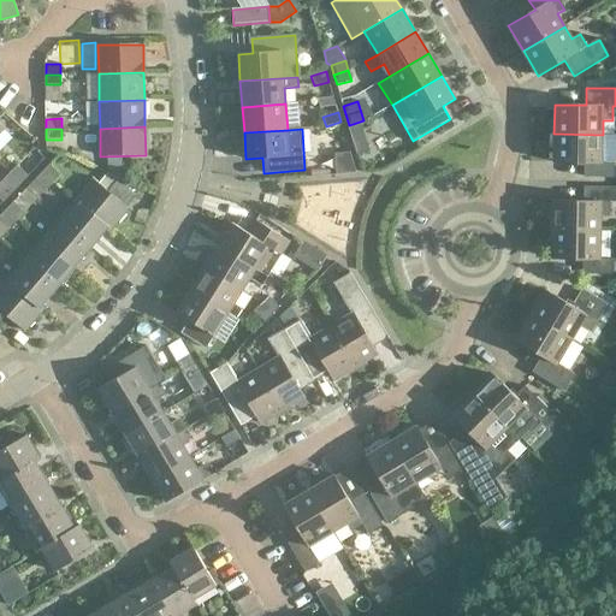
[(603,135),(554,134),(554,163),(585,163),(585,178),(615,178),(615,164),(602,163),(603,135)]
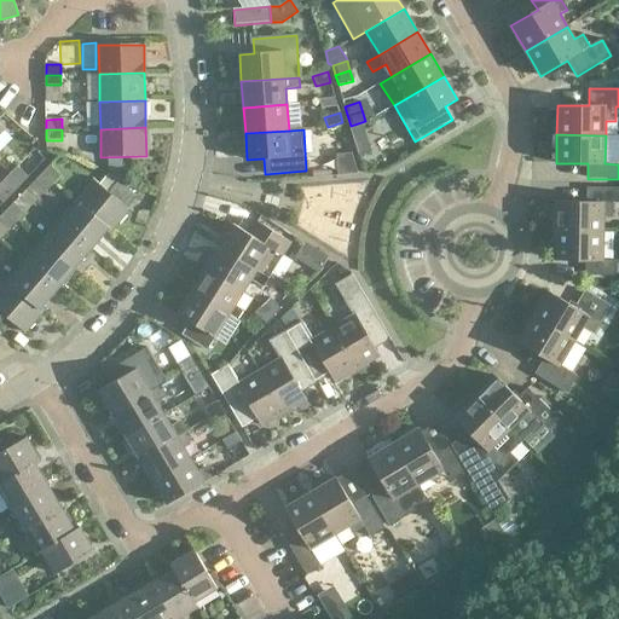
[(359,154),(370,151),(368,144),(363,142),(356,143),(359,154)]
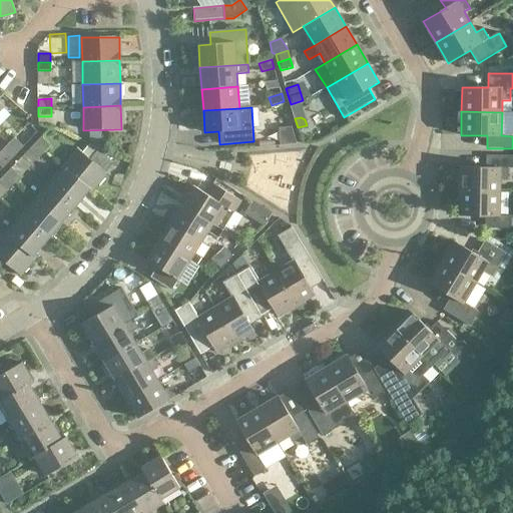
[(35,143),(44,152),(50,146),(41,137),(35,143)]
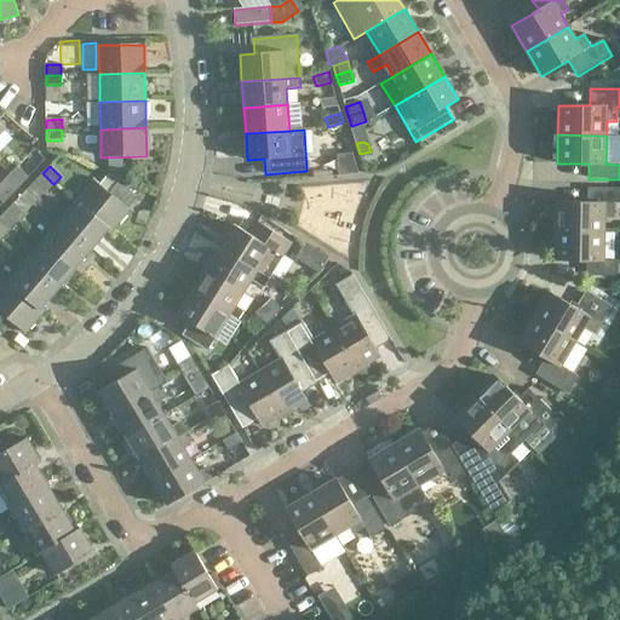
[(10,174),(22,185),(28,178),(17,167),(10,174)]
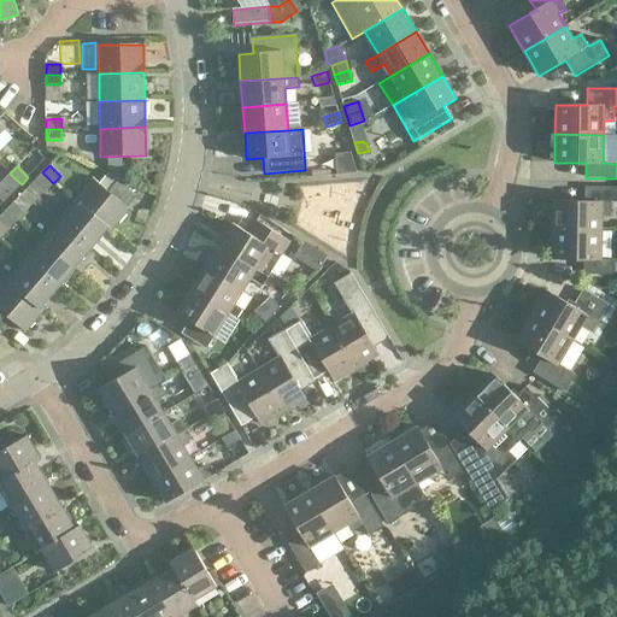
[(53,183),(42,172),(35,180),(46,191),(53,183)]
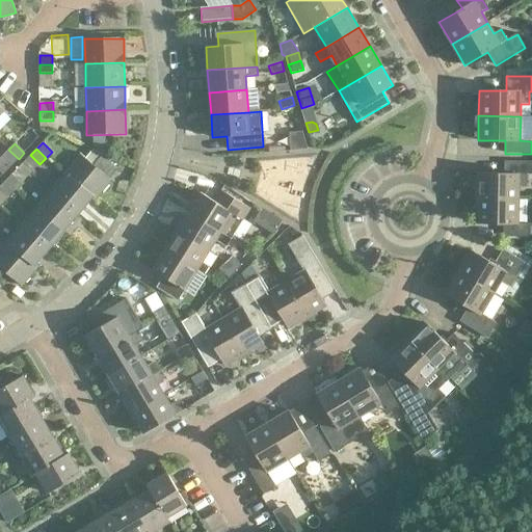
[(19,159),(8,150),(2,156),(12,165),(19,159)]
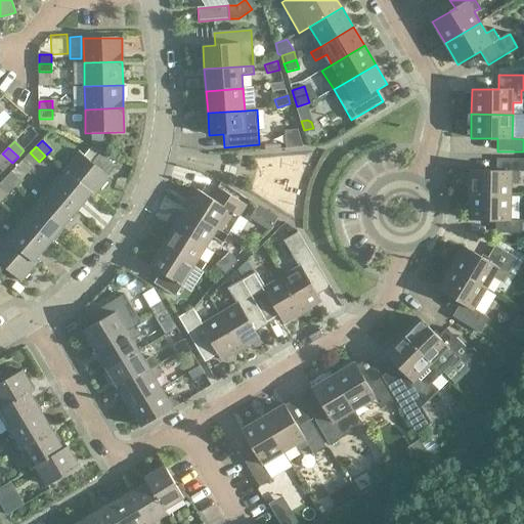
[(62,172),(90,195),(93,198),(110,178),(80,153),(62,172)]
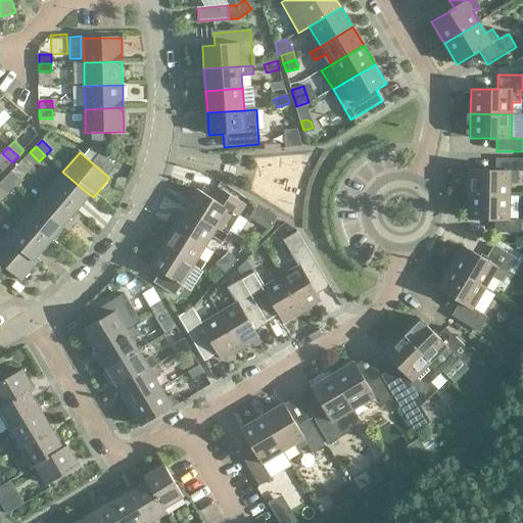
[(469,171),(469,195),(510,196),(510,184),(518,184),(518,172),(522,172),(522,158),(495,159),(495,171),(469,171)]
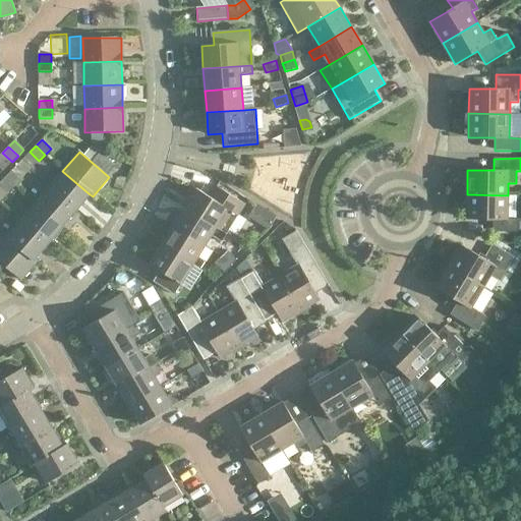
[(11,171),(5,177),(14,186),(20,180),(11,171)]
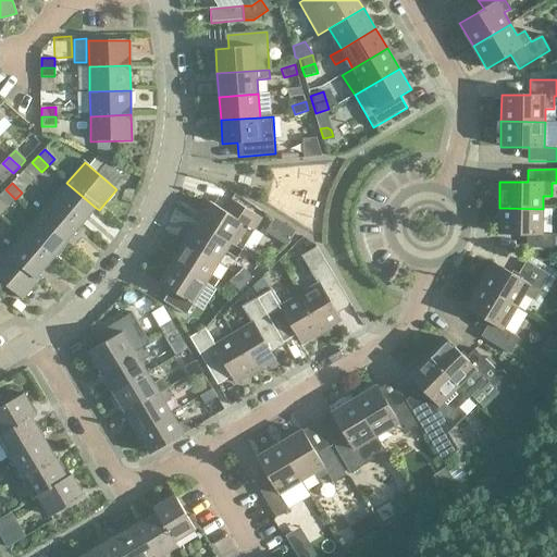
[(66,183),(52,200),(82,225),(96,208),(66,183)]
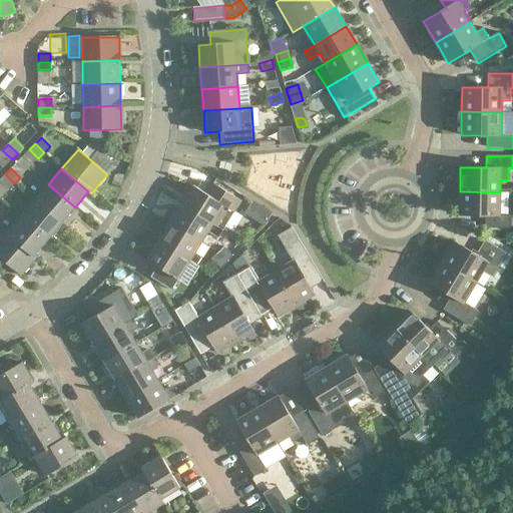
[(14,183),(5,174),(0,179),(0,181),(8,189),(14,183)]
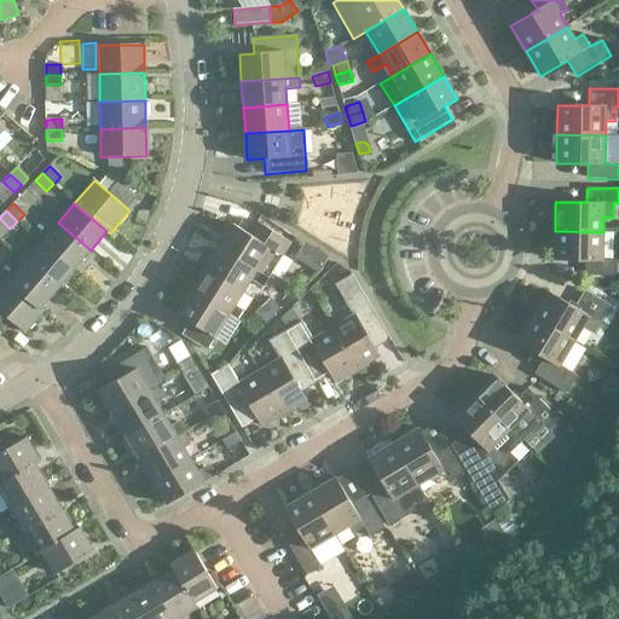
[(219,248),(268,278),(290,243),(254,220),(246,232),(233,225),(219,248)]
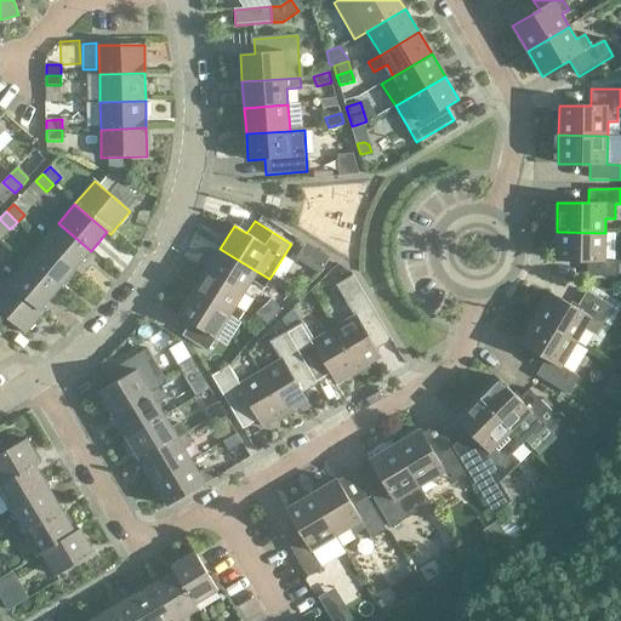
[(91,251),(58,223),(41,243),(74,271),(91,251)]
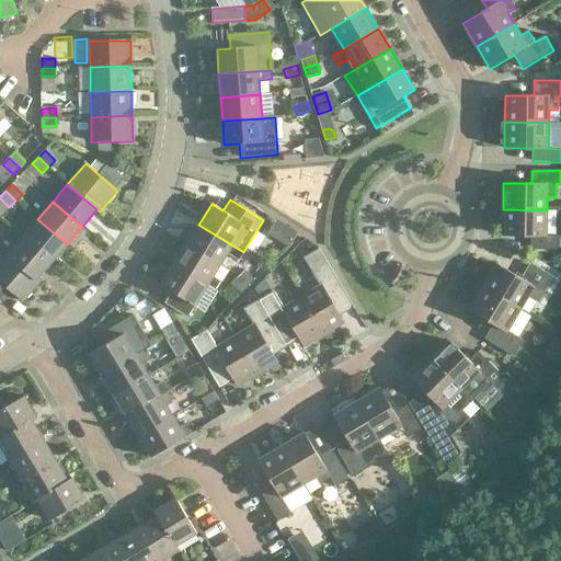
[(547,210),(503,209),(502,236),(530,237),(530,250),(560,250),(560,236),(546,236),(547,210)]
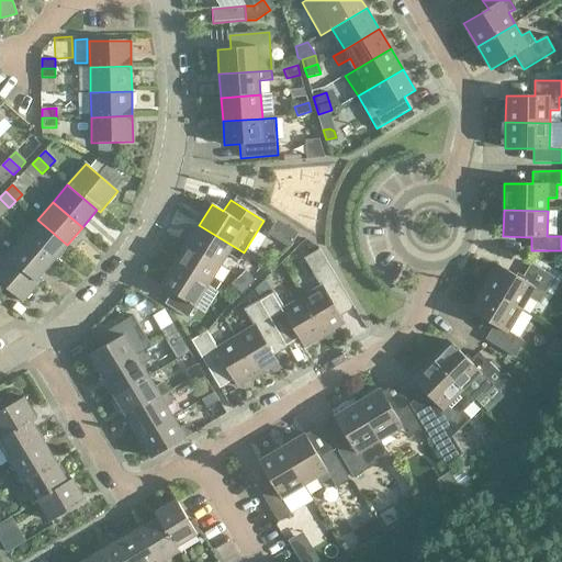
[(67,245),(37,220),(23,237),(53,262),(67,245)]
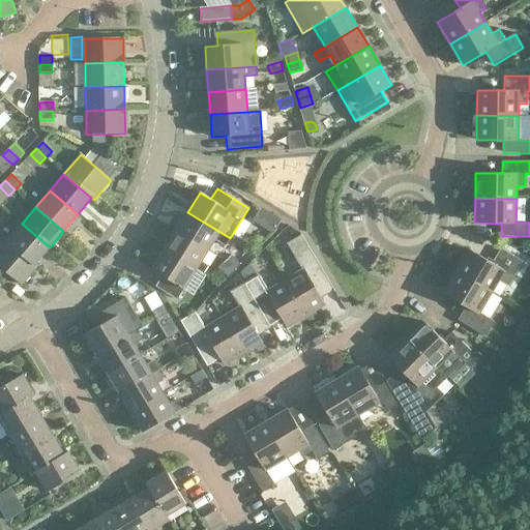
[(261,210),(255,221),(260,224),(266,213),(261,210)]
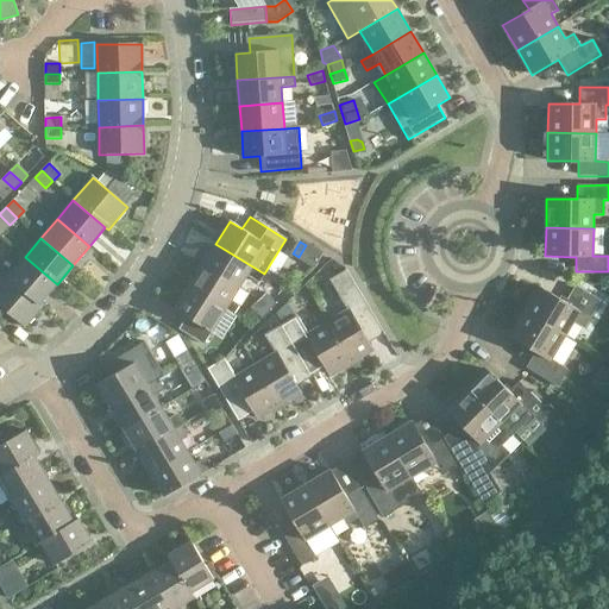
[(215,244),(202,265),(239,288),(248,275),(258,282),(264,274),(215,244)]
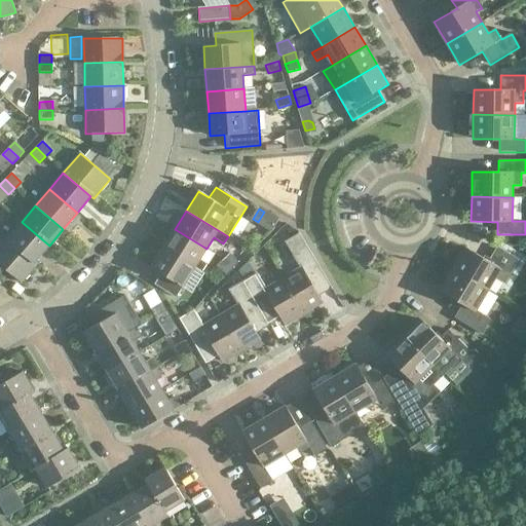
[(22,222),(7,238),(35,262),(49,246),(22,222)]
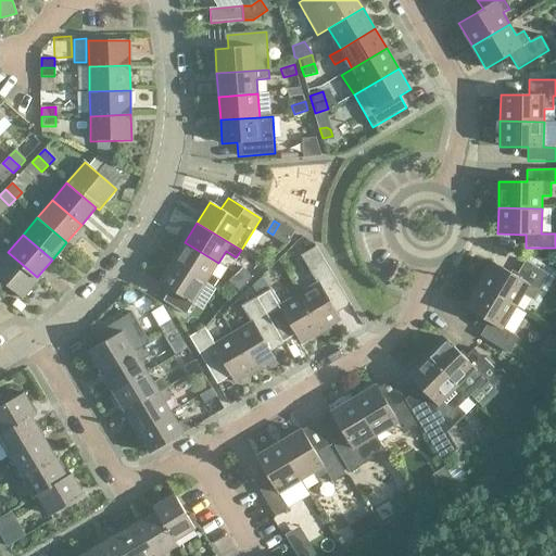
[(218,263),(185,242),(173,262),(205,283),(213,288),(218,279),(211,275),(218,263)]
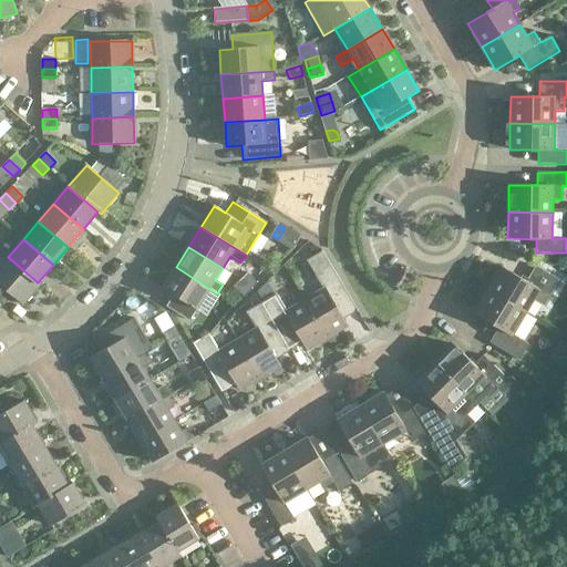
[(303,300),(327,339),(347,327),(342,320),(357,311),(321,251),(305,260),(322,289),(303,300)]
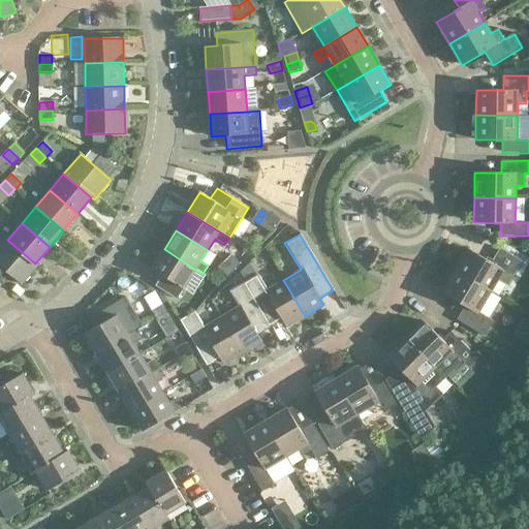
[(35,263),(7,240),(0,249),(0,267),(22,285),(38,266),(35,263)]
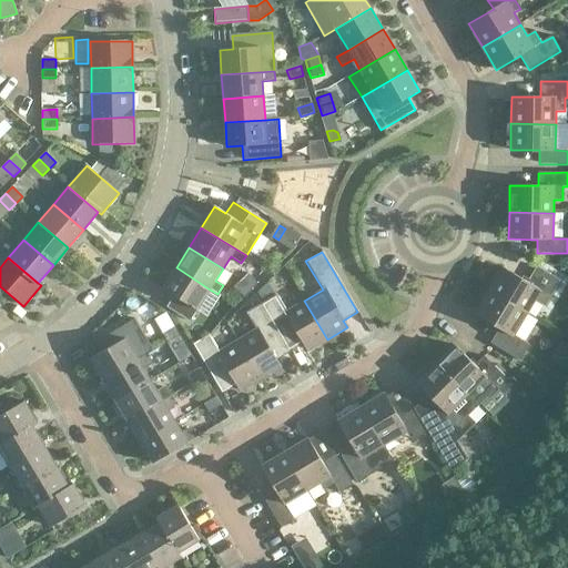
[(210,290),(176,267),(163,288),(174,295),(166,307),(190,322),(210,290)]
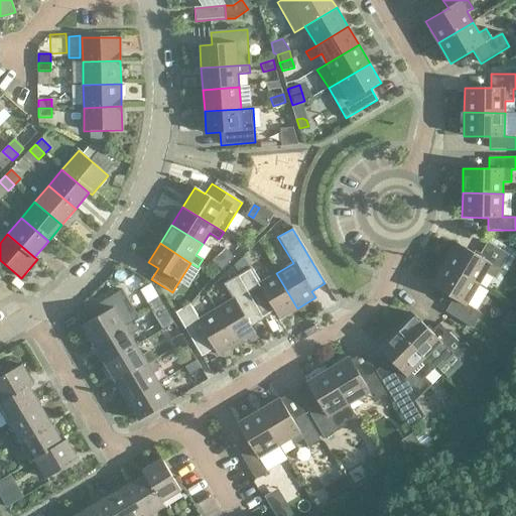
[(457,244),(444,264),(479,285),(486,273),(495,279),(509,255),(488,243),(479,257),(457,244)]
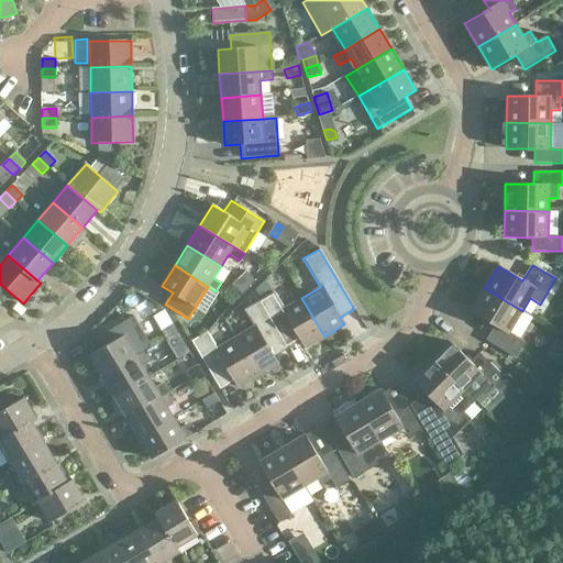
[(239,278),(249,288),(255,282),(245,272),(239,278)]
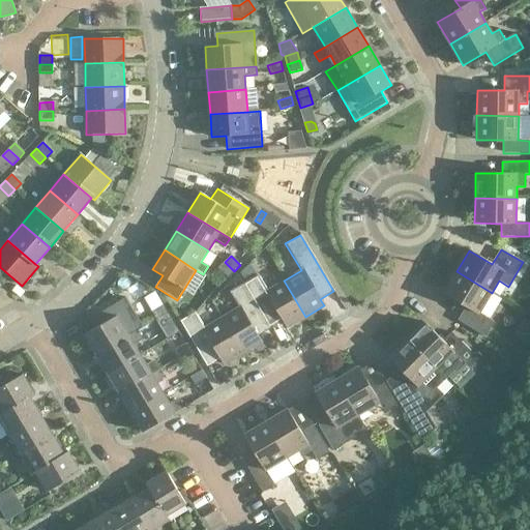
[(234,271),(225,262),(218,268),(228,277),(234,271)]
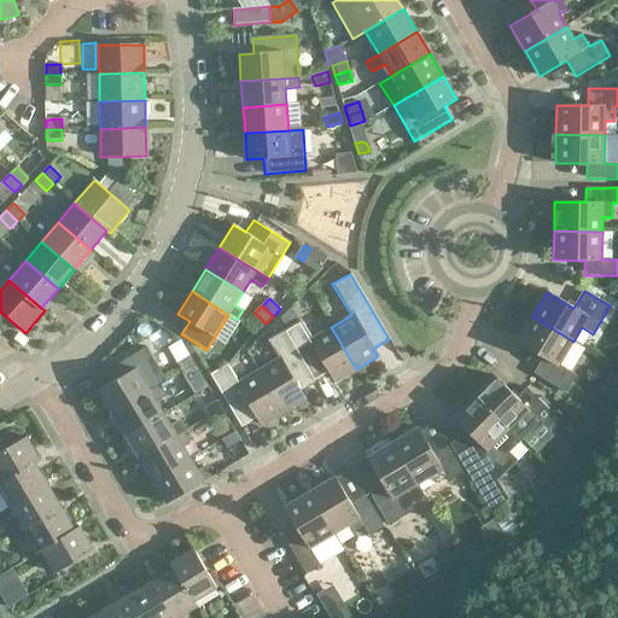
[(279,319),(286,330),(299,321),(291,308),(279,319)]
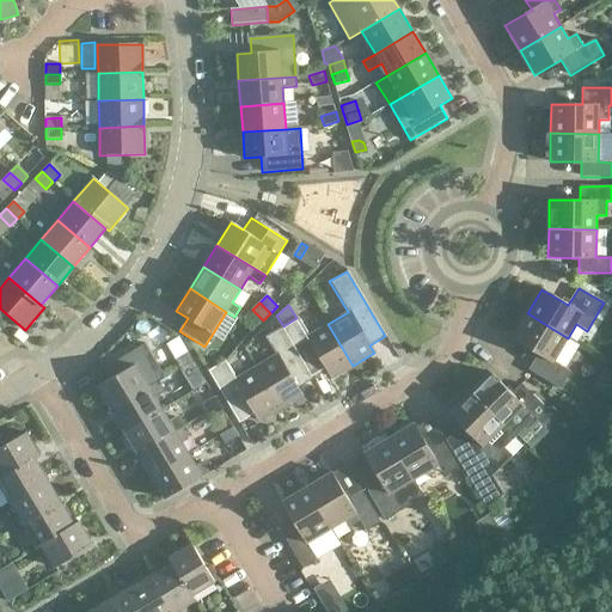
[(568,338),(527,313),(512,338),(538,354),(528,371),(561,390),(570,373),(554,362),(568,338)]
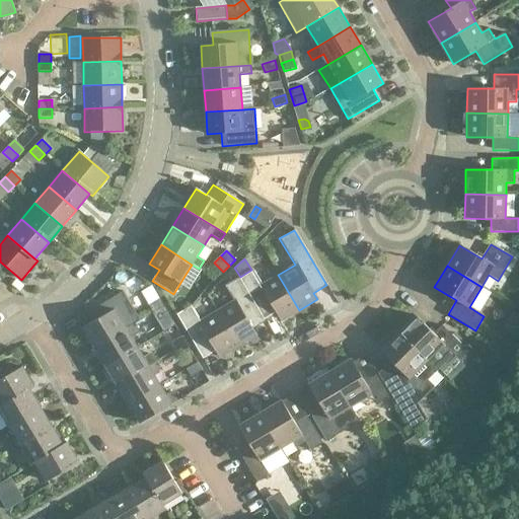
[(299,310),(278,275),(262,286),(251,270),(238,278),(265,322),(277,314),(281,321),(299,310)]
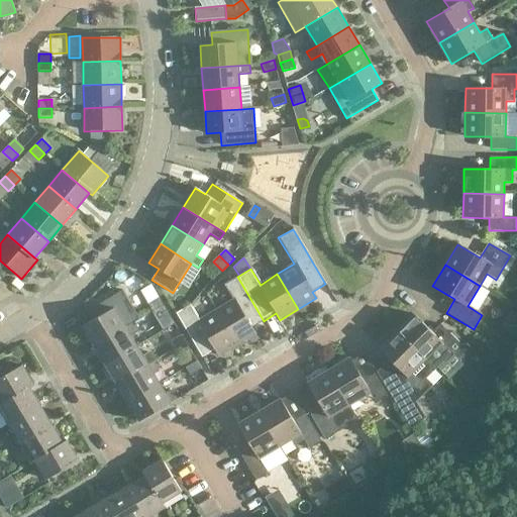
[(264,321),(237,277),(223,285),(232,301),(216,311),(236,345),(254,334),(251,329),(264,321)]
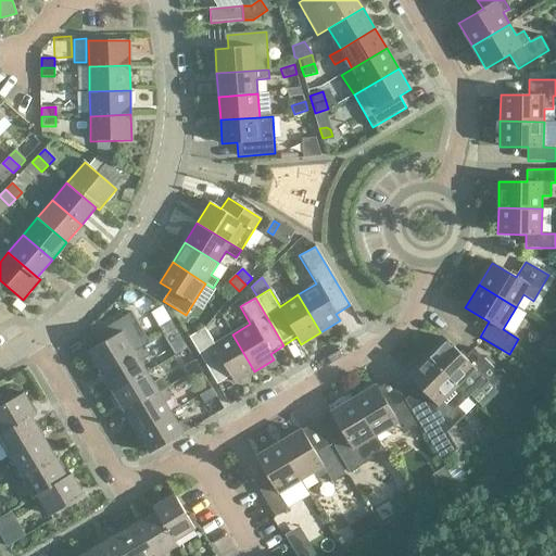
[(164,336),(176,328),(171,320),(159,327),(164,336)]
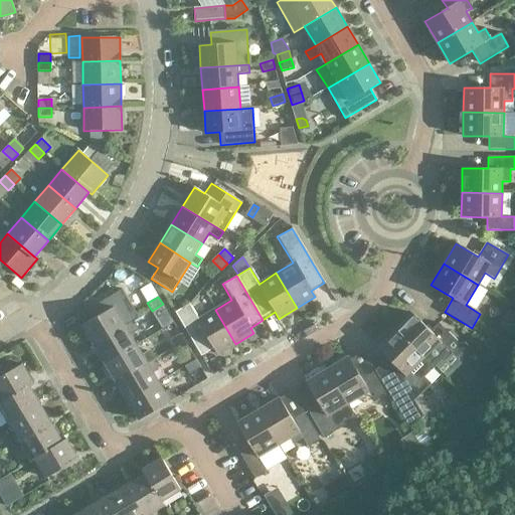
[(163,304),(152,311),(156,318),(167,312),(163,304)]
